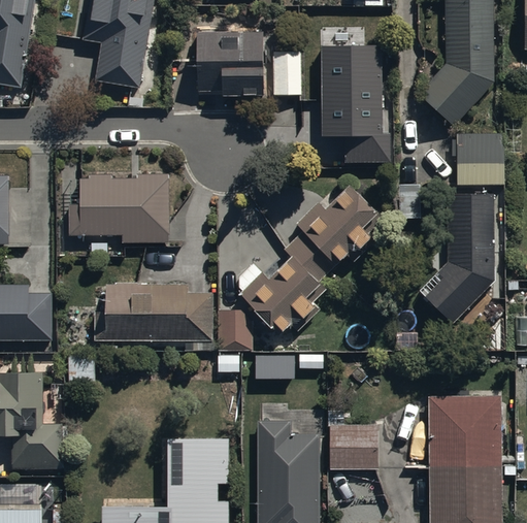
[(0,84),(19,87),(33,0),(0,0),(0,84)]
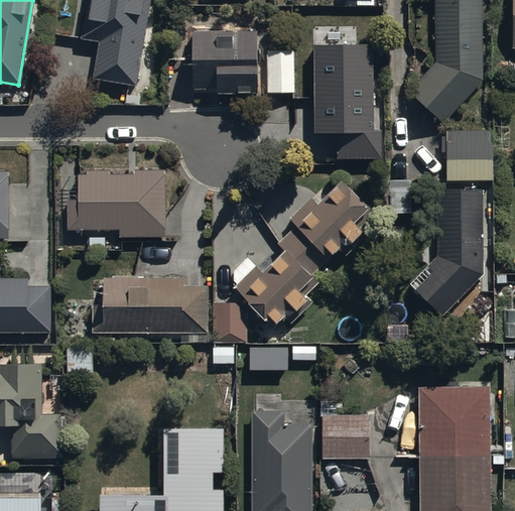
[(99,43),(94,80),(135,86),(148,0),(85,0),(79,40),(99,43)]
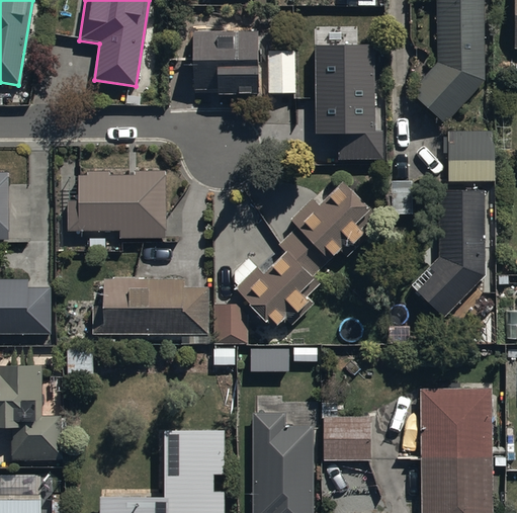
[(485,0),(434,0),(436,64),(412,93),(445,121),(486,73),(485,0)]
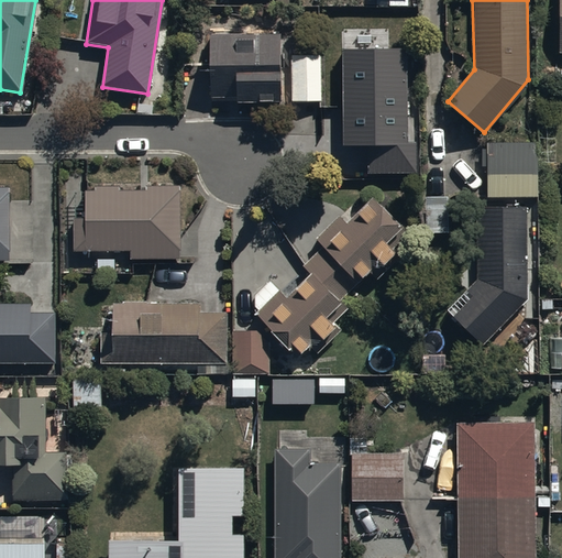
[(281,106),(279,40),(209,41),(209,107),(281,106)]
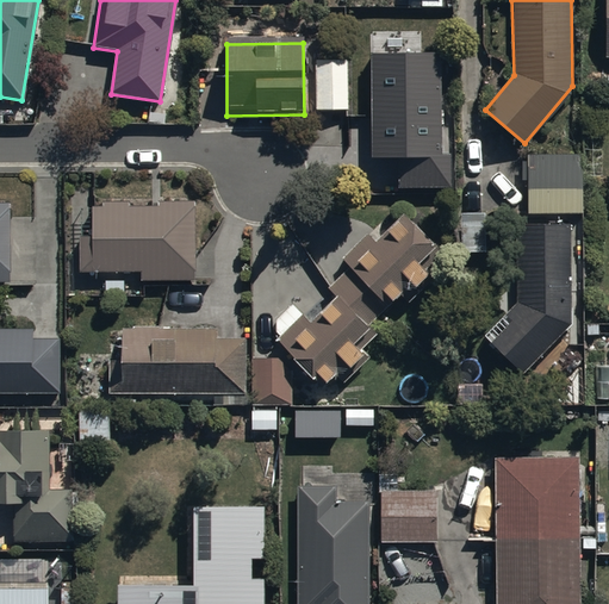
[(442,160),(441,58),(370,58),(371,163),(398,163),(399,193),(451,193),(451,160),(442,160)]
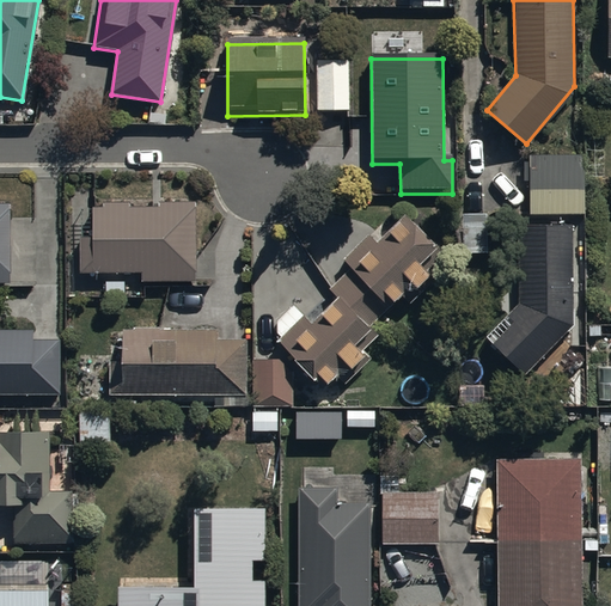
[(347,66),(317,66),(317,116),(348,115),(347,66)]
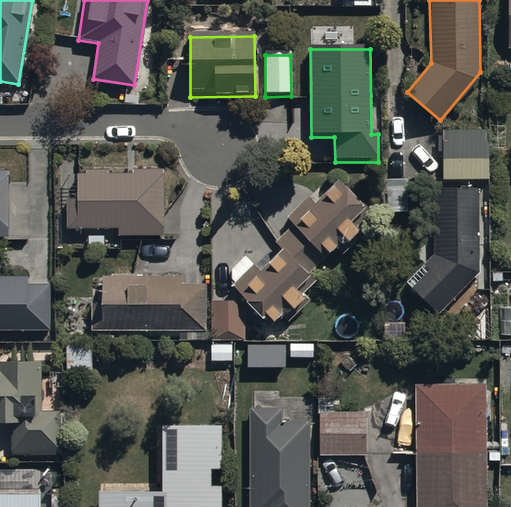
[(487,128),(441,129),(440,180),(432,180),(431,254),(405,281),(437,313),(479,271),(478,180),(488,180),(487,128)]
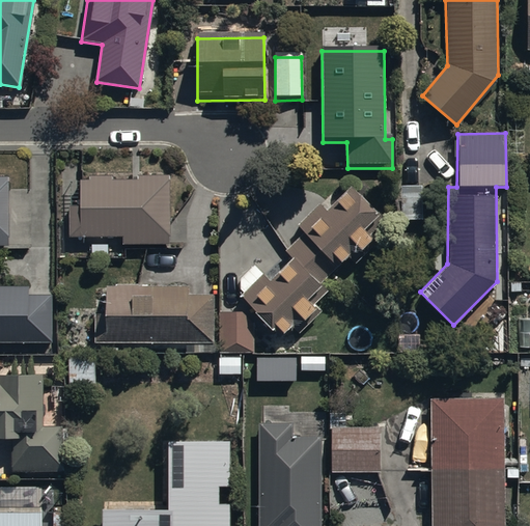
[(68,205),(68,237),(121,237),(121,246),(170,247),(171,174),(136,174),(136,178),(113,178),(113,175),(89,175),(89,180),(80,180),(80,205),(68,205)]
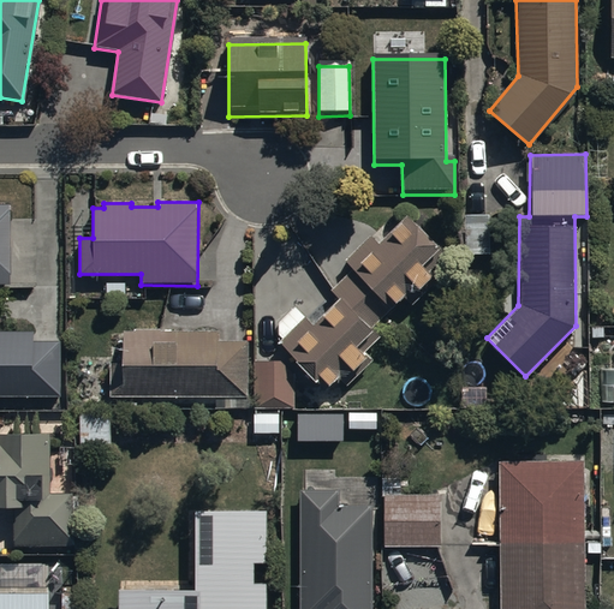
[(0,286),(10,286),(9,206),(0,204),(0,286)]
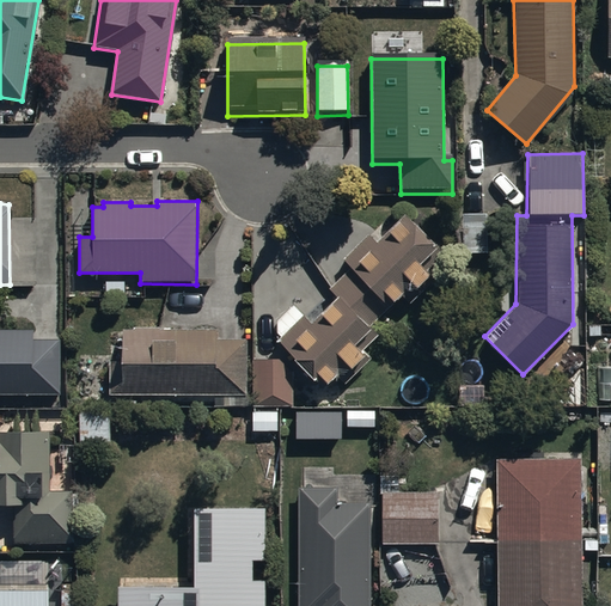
[(279,320),(275,338),(322,387),(334,375),(343,385),(371,359),(365,352),(379,338),(367,326),(401,294),(409,303),(437,276),(432,271),(450,253),(407,210),(377,239),(368,231),(340,259),(349,269),(301,314),(293,306),(279,320)]
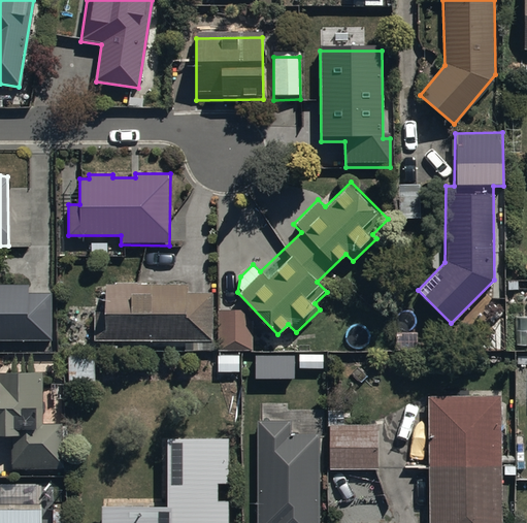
[(419,186),(396,187),(396,217),(419,217),(419,186)]
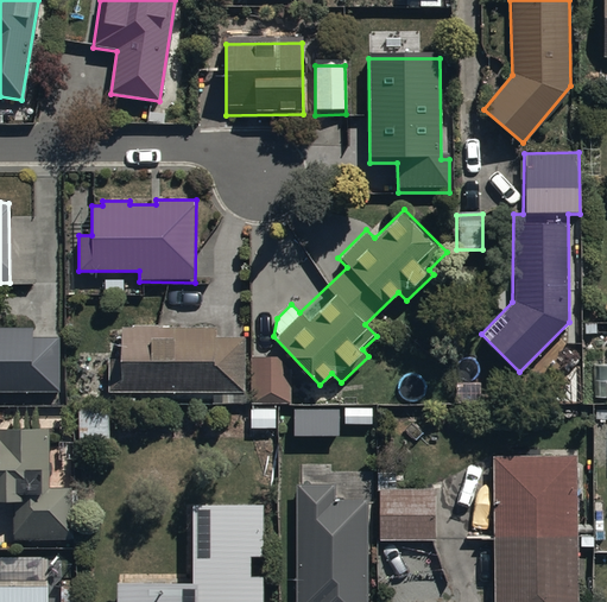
[(106,360),(106,391),(242,391),(242,336),(215,336),(215,327),(121,327),(121,360),(106,360)]
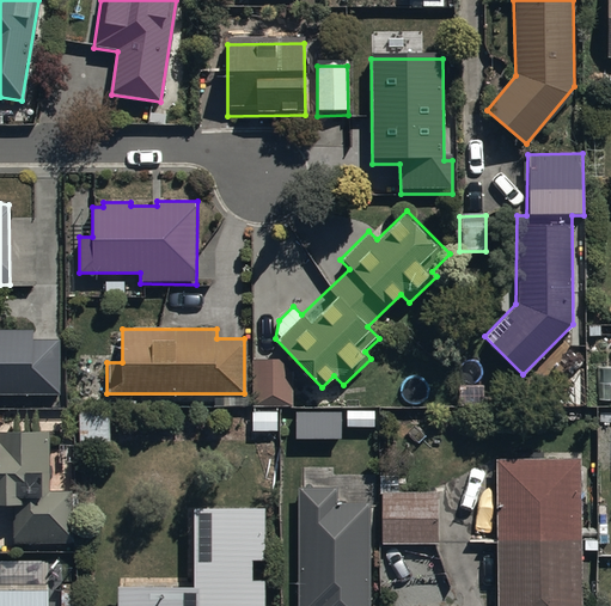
[(31,330),(0,330),(0,396),(61,396),(61,338),(31,338),(31,330)]
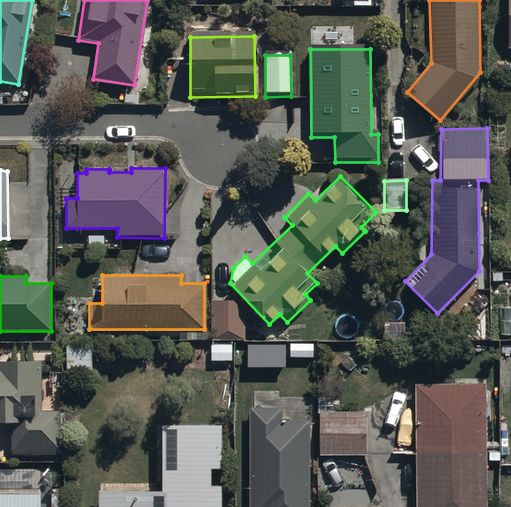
[(244,302),(209,302),(209,336),(244,336),(244,302)]
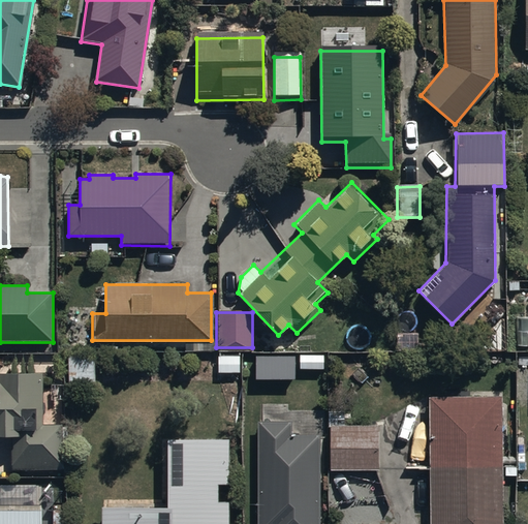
[(294,357),(256,357),(256,377),(294,377),(294,357)]
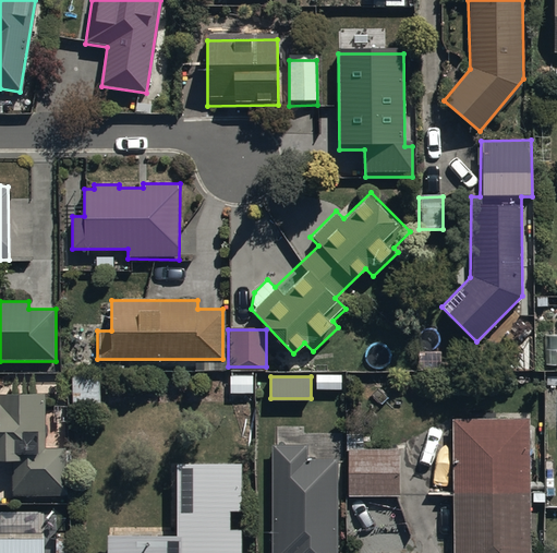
[(0,461),(11,461),(11,497),(69,497),(69,449),(46,449),(46,392),(0,392),(0,461)]
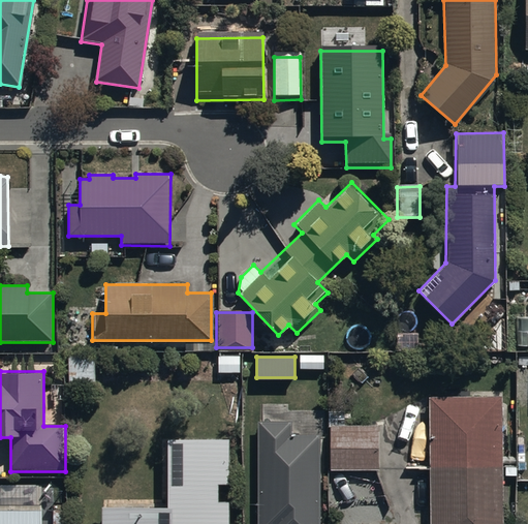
[(501,523),(500,396),(427,397),(429,523),(501,523)]
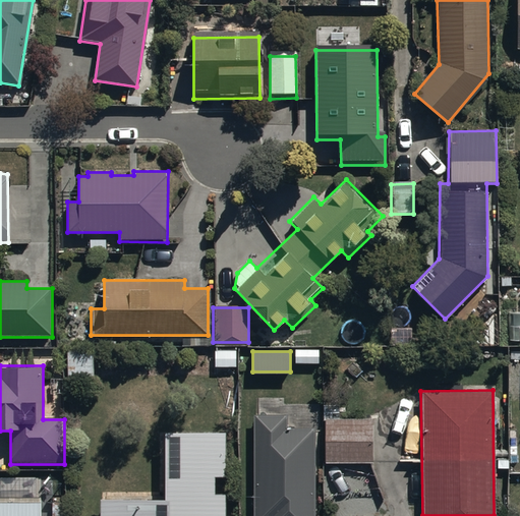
[(372,419),(339,419),(339,406),(323,406),(323,421),(326,421),(326,464),(372,464),(372,419)]
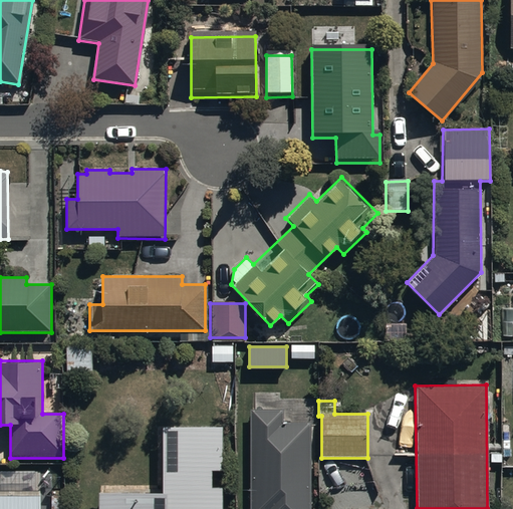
[(283,410),(251,410),(250,508),(312,508),(313,421),(283,421),(283,410)]
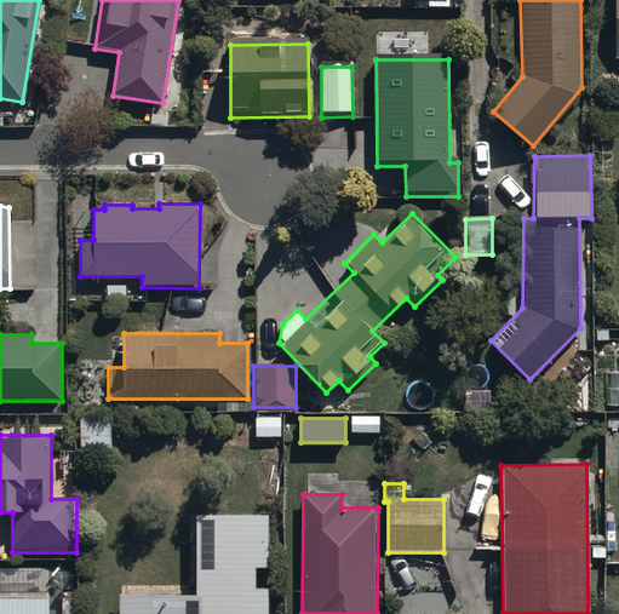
[(253,574),(269,574),(269,522),(195,522),(196,600),(119,601),(118,613),(268,613),(268,595),(253,595),(253,574)]
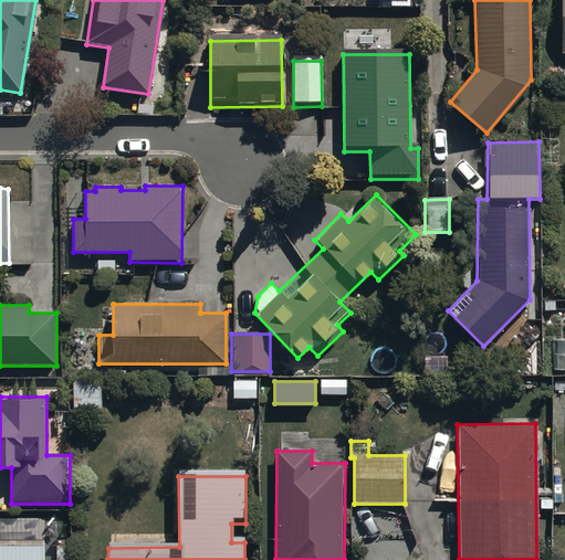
[(43,559),(43,540),(0,539),(0,559),(43,559)]
